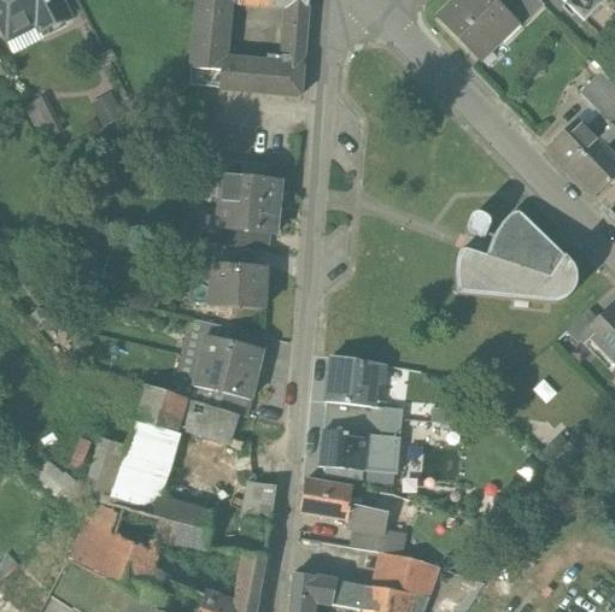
[(0,0),(0,25),(3,31),(31,18),(37,30),(70,16),(63,0),(0,0)]
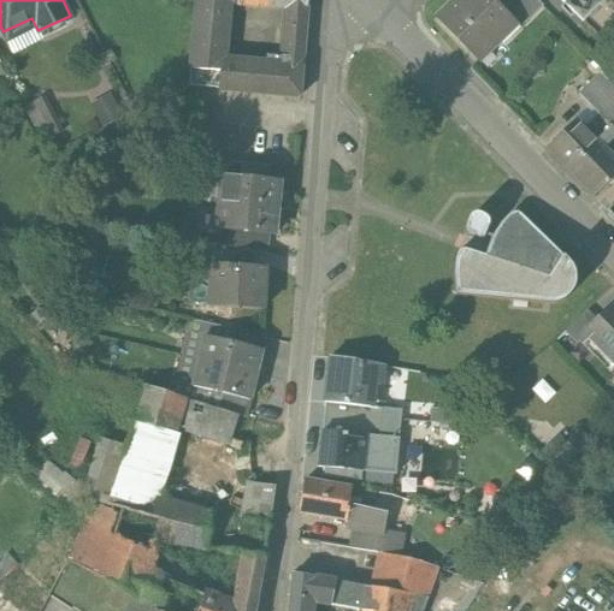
[(198,0),(190,83),(218,85),(220,66),(225,55),(230,0),(198,0)]
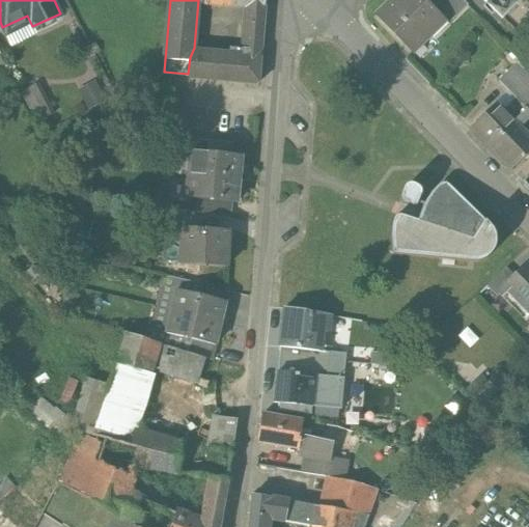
[(233,0),(248,1),(247,18),(266,20),(267,0),(233,0)]
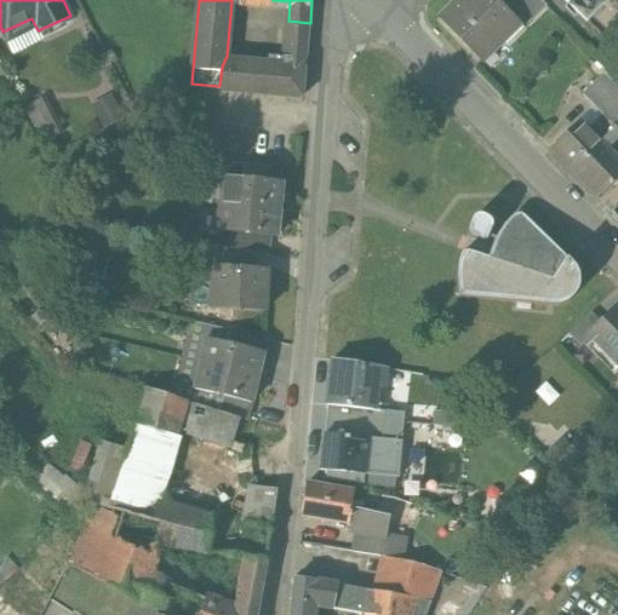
[(503,1),(502,0),(457,0),(440,17),(481,59),(521,21),(503,1)]
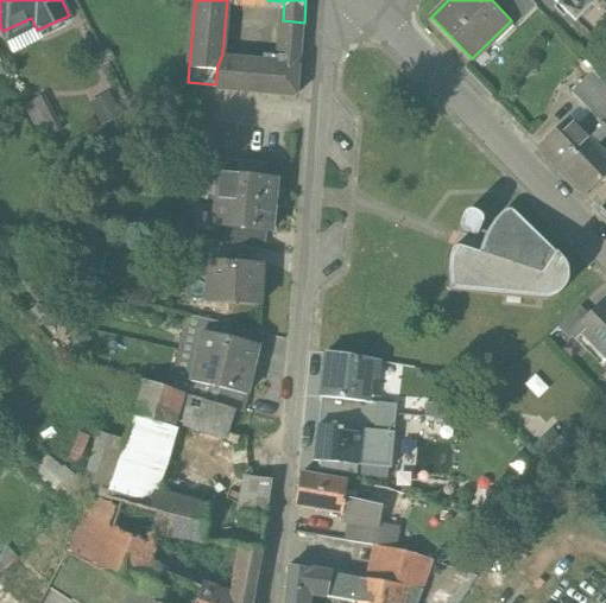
[(494,0),(493,1),(511,20),(516,25),(537,4),(534,0),(494,0)]
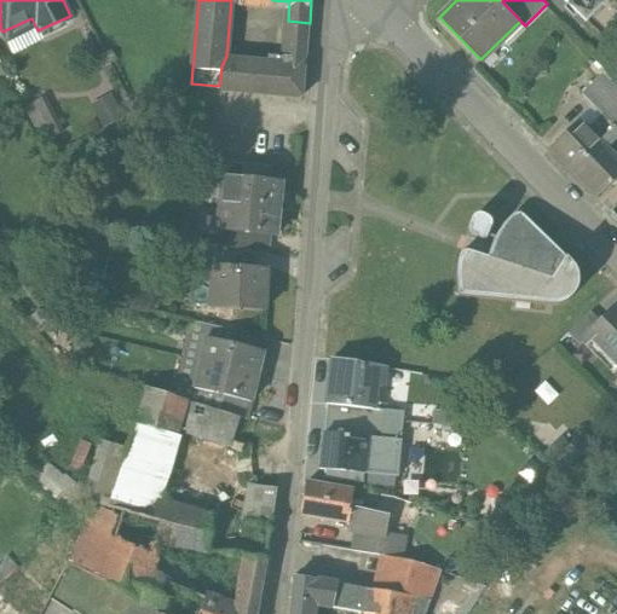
[(569,0),(589,19),(607,0),(569,0)]
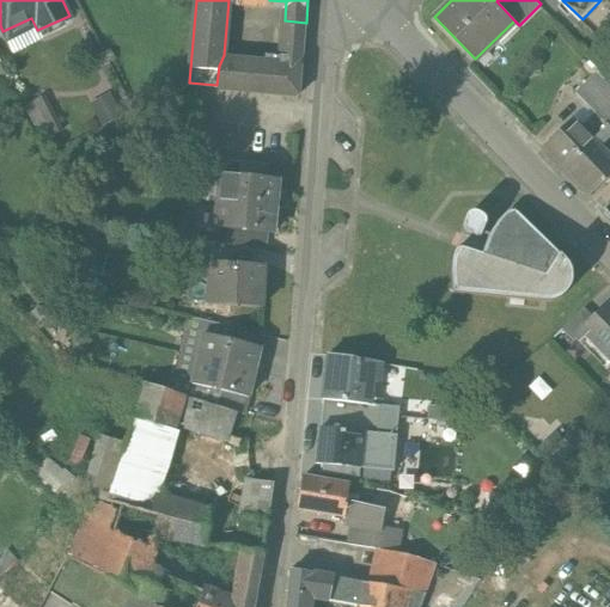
[(281,60),(224,55),(219,66),(217,85),(299,92),(306,23),(285,20),(281,60)]
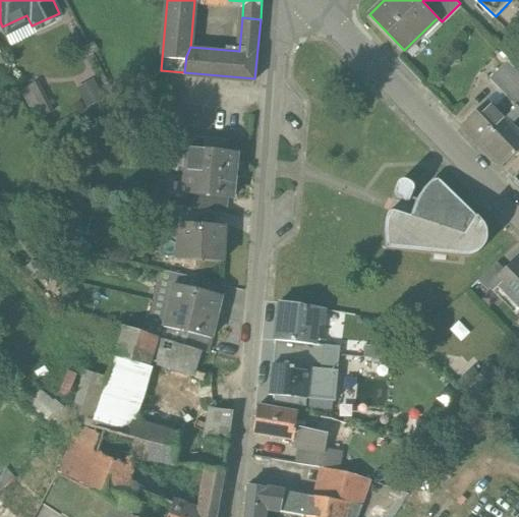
[(518,61),(513,55),(491,77),(508,95),(518,83),(518,61)]
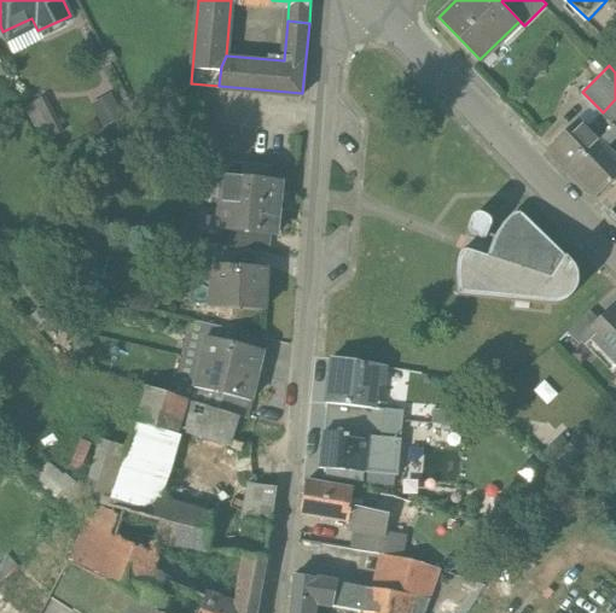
[(588,127),(579,117),(550,145),(570,165),(611,126),(615,121),(615,99),(603,112),(588,127)]
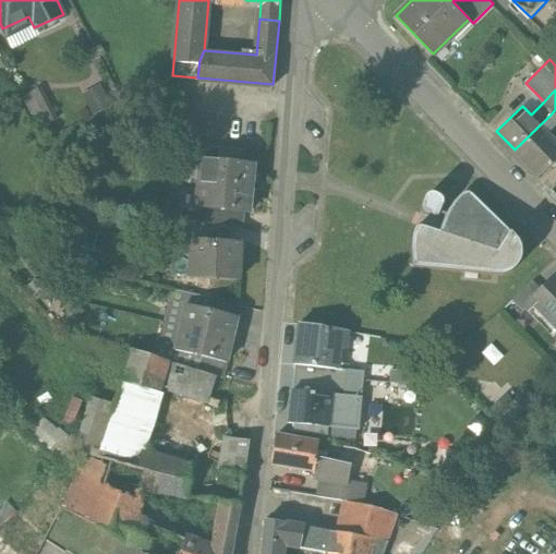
[(555,117),(552,113),(515,149),(541,176),(555,160),(555,141),(548,133),(555,124),(555,117)]
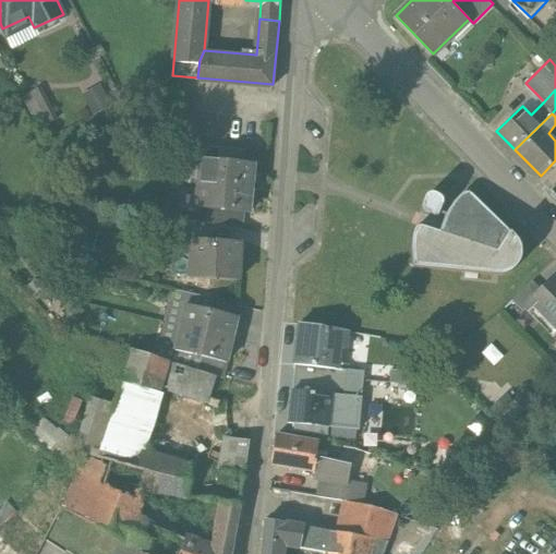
[(246,147),(220,144),(219,158),(244,160),(246,147)]
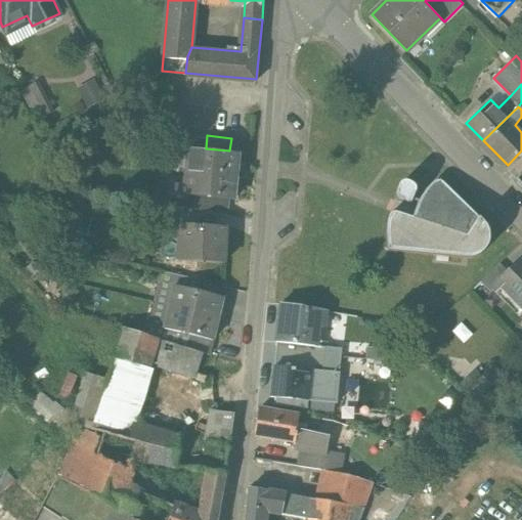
[(206,148),(188,146),(186,169),(235,174),(237,150),(229,150),(206,148)]
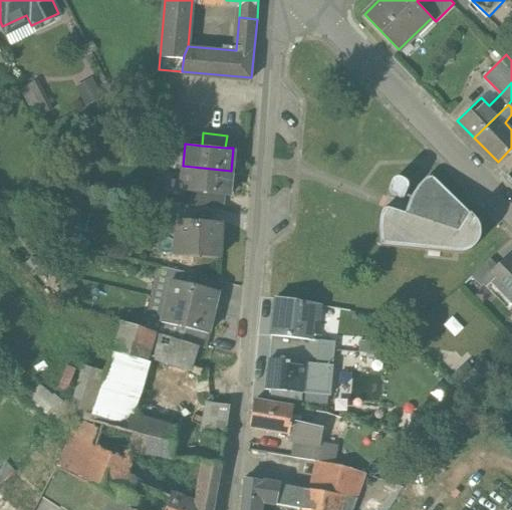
[(231,171),(183,166),(181,189),(224,192),(229,193),(231,171)]
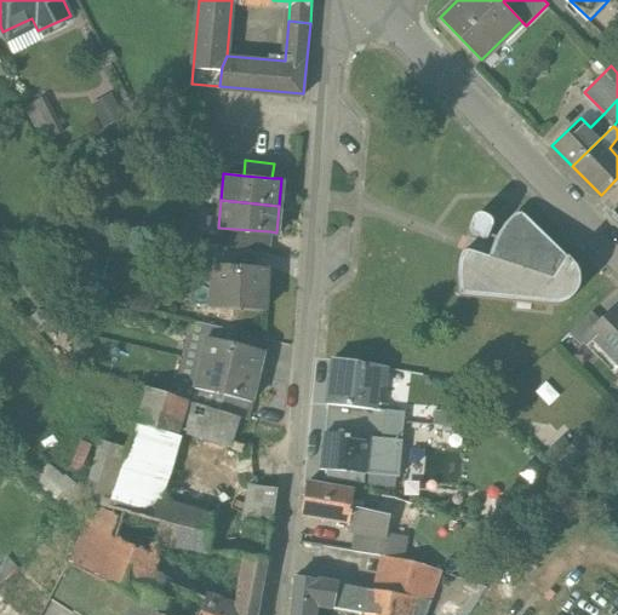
[(520,210),(515,211),(513,213),(507,219),(501,226),(501,228),(493,240),(491,248),(490,254),(484,252),(478,249),(470,248),(465,248),(463,249),(462,252),(461,254),(459,262),(458,268),(458,270),(458,276),(459,282),(461,288),(462,291),(463,292),(465,293),(467,293),(556,303),(561,302),(566,300),(571,298),(573,295),(577,292),(579,289),(581,282),(579,275),(578,268),(574,262),(526,212),(522,210),(520,210)]
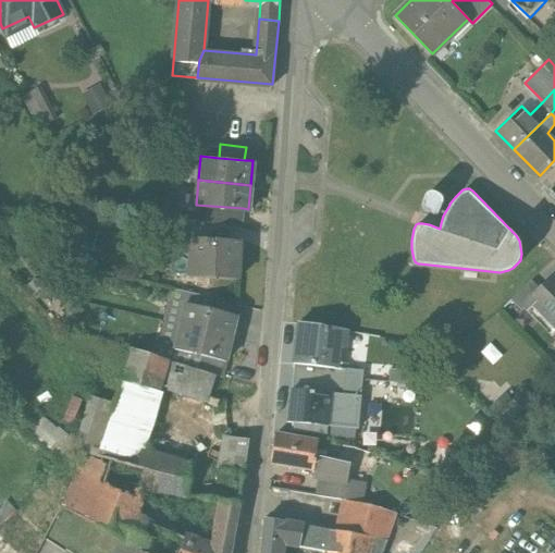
[(427,211),(431,210),(438,213),(440,209),(441,206),(442,201),(442,198),(438,193),(433,191),(428,191),(424,194),(422,200),(421,206),(423,210),(427,211)]
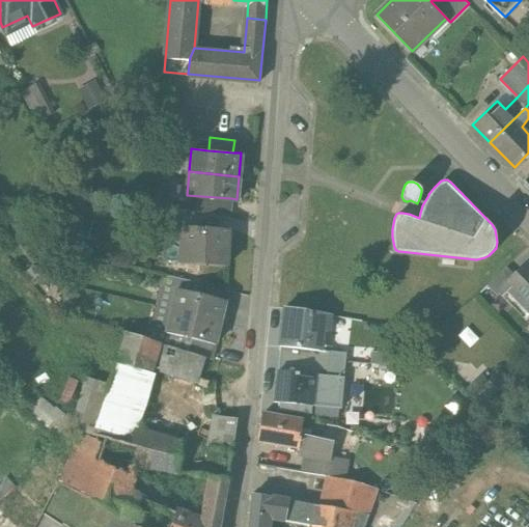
[(231,198),(191,195),(190,207),(230,214),(231,198)]
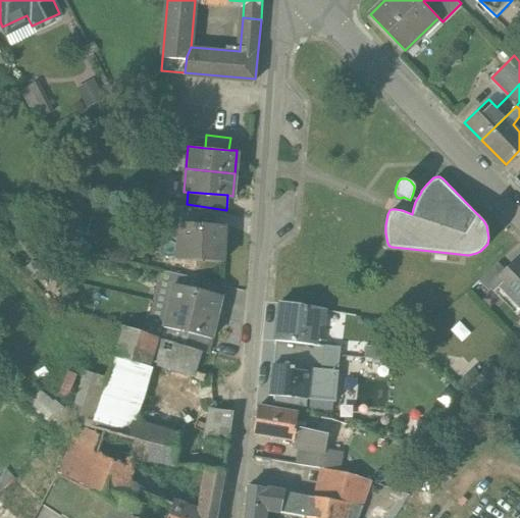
[(183,204),(156,199),(154,212),(180,216),(183,204)]
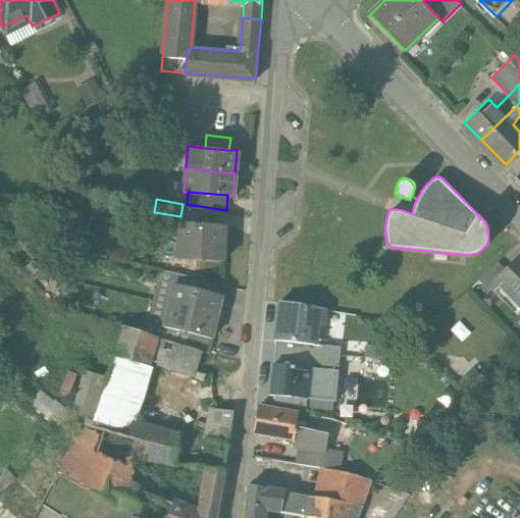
[(224,224),(179,222),(178,257),(223,258),(224,224)]
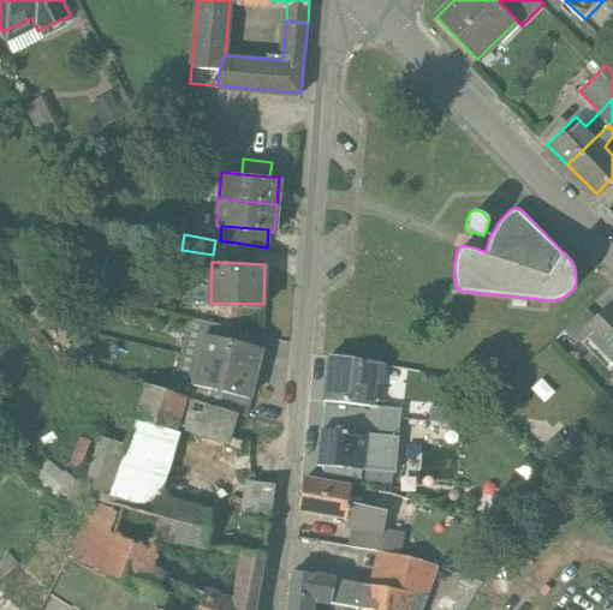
[(612,304),(584,332),(612,360),(612,304)]
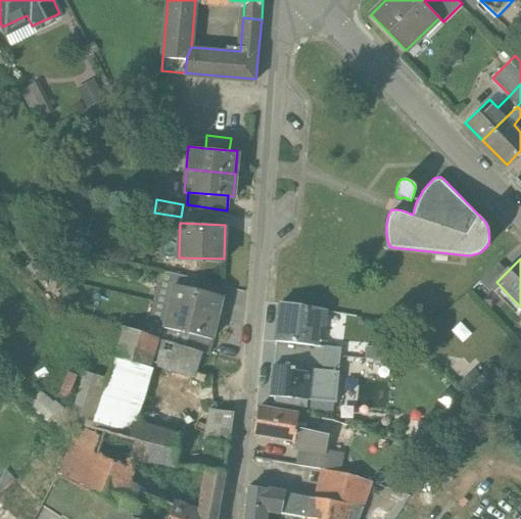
[(224,295),(176,284),(172,302),(219,314),(224,295)]
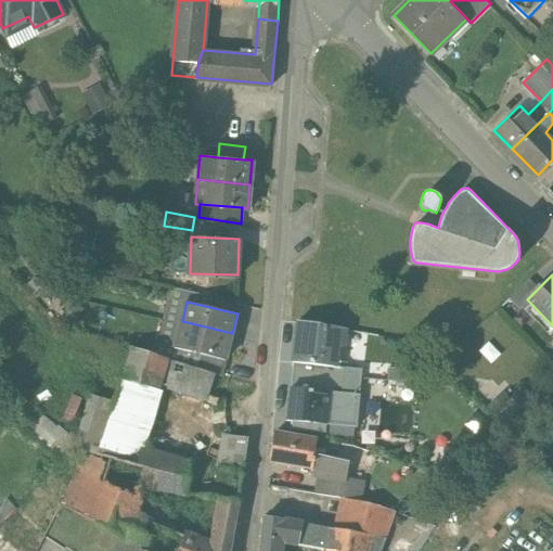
[(346,327),(299,319),(295,360),(334,363),(336,344),(345,345),(346,327)]
